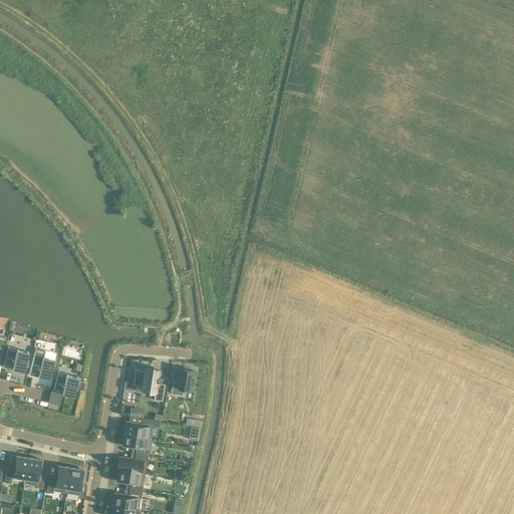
[(28,351),(8,346),(3,366),(24,370),(28,351)]
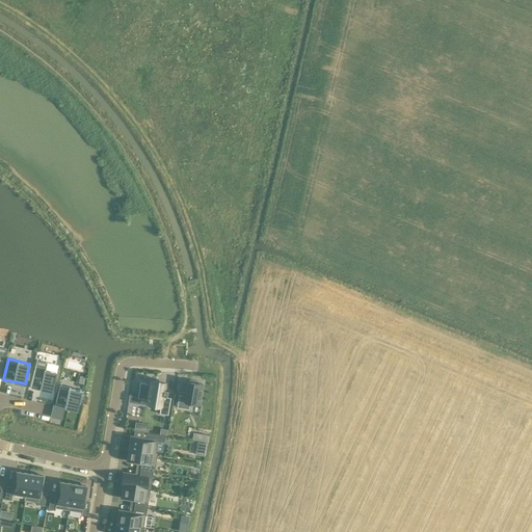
[(36,360),(30,388),(51,393),(52,391),(54,382),(56,372),(45,370),(47,363),(36,360)]
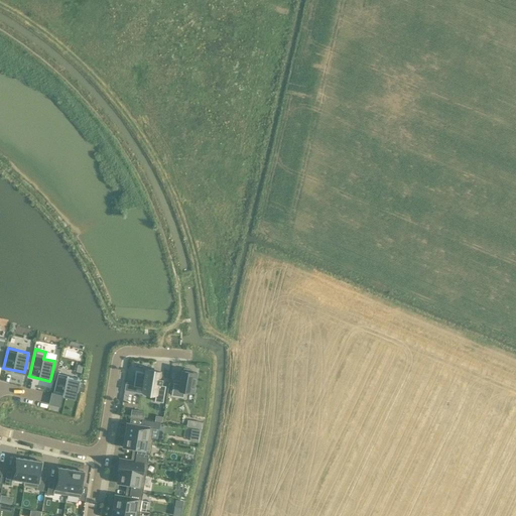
[(182,370),(180,370),(178,384),(172,383),(170,395),(181,396),(182,390),(192,392),(196,372),(189,371),(189,369),(182,368),(182,370)]
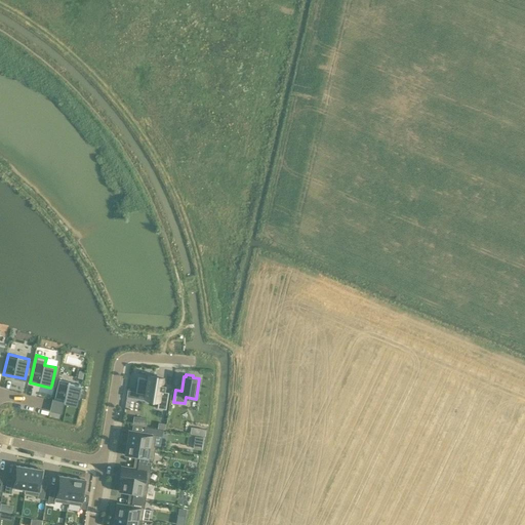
[(158,399),(158,402),(157,408),(165,409),(168,392),(167,392),(163,392),(163,391),(164,385),(161,384),(162,378),(148,375),(148,378),(147,378),(137,377),(135,391),(135,393),(145,394),(145,397),(158,399)]
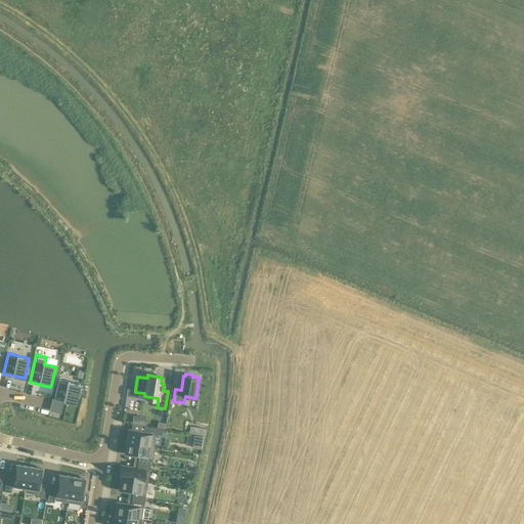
[(54,399),(64,401),(75,403),(77,397),(79,398),(80,389),(79,389),(80,384),(58,379),(54,398),(54,399)]
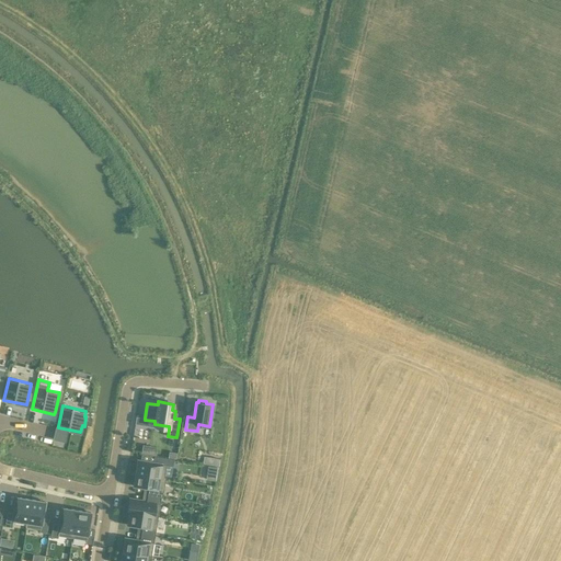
[(21,443),(38,447),(39,439),(23,435),(21,443)]
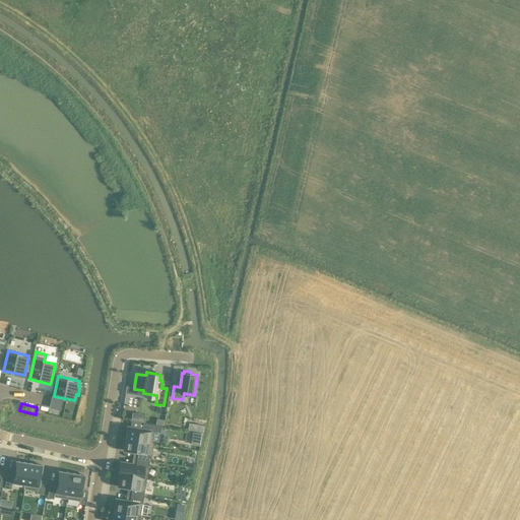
[(141,429),(127,427),(126,438),(152,443),(152,442),(154,431),(160,432),(161,426),(142,423),(141,429)]
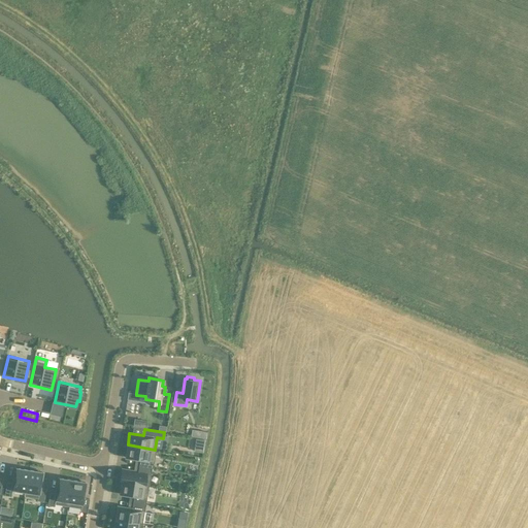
[(155,450),(128,444),(126,457),(139,459),(138,465),(152,467),(152,468),(153,468),(156,449),(155,449),(155,450)]
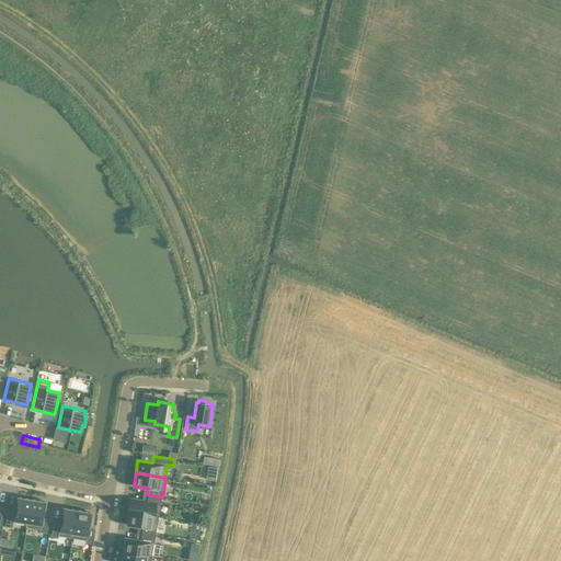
[(161,496),(147,494),(146,501),(129,499),(127,512),(129,512),(158,516),(161,497),(161,496)]
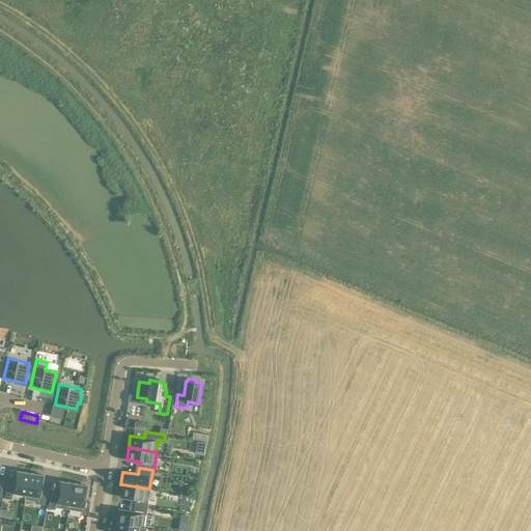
[(12,492),(25,494),(29,473),(16,470),(12,485),(6,484),(4,498),(10,499),(12,492)]
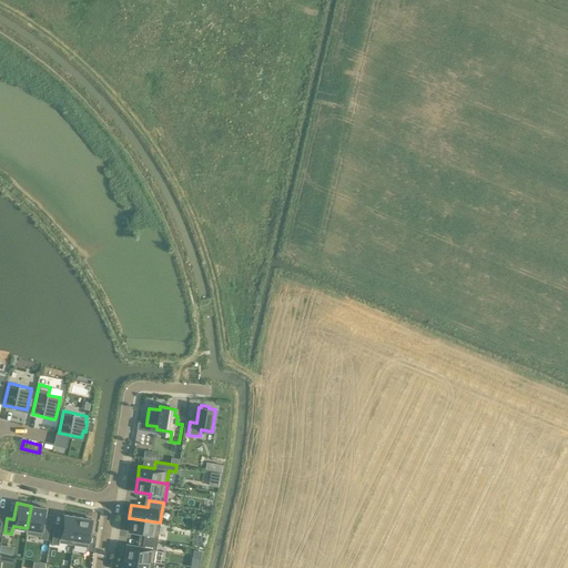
[(46,508),(31,506),(27,528),(26,534),(40,536),(40,538),(47,539),(49,526),(42,525),(46,508)]
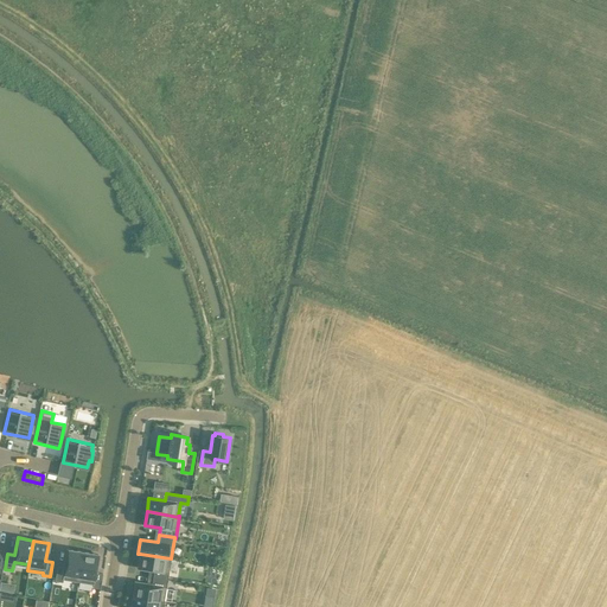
[(63,579),(78,582),(83,551),(68,549),(64,567),(57,566),(55,581),(62,582),(63,579)]
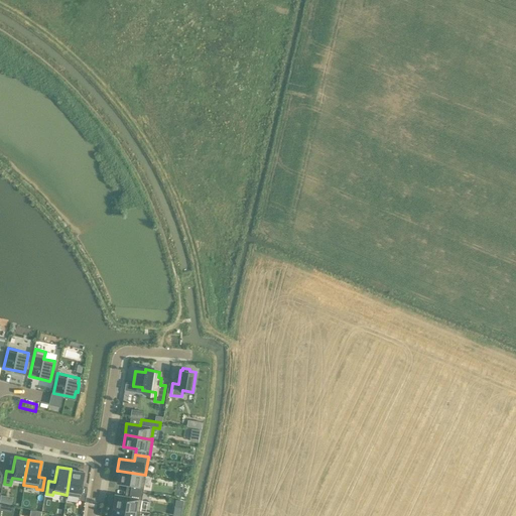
[(79,499),(85,500),(87,488),(81,487),(84,472),(71,469),(67,495),(79,497),(79,499)]
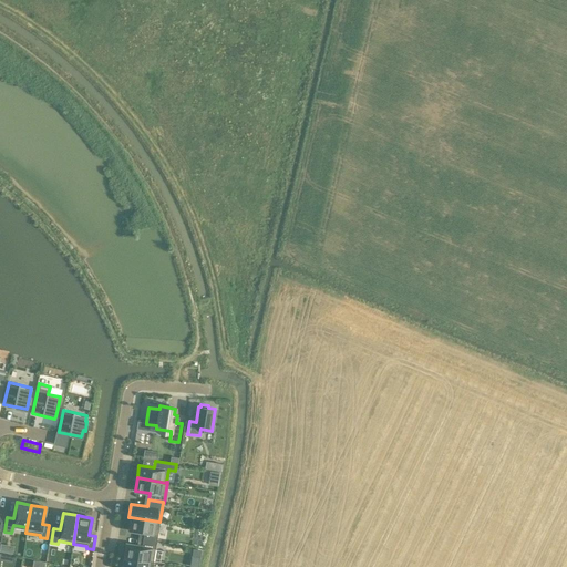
[(160,522),(131,517),(129,531),(144,533),(143,539),(156,542),(160,522)]
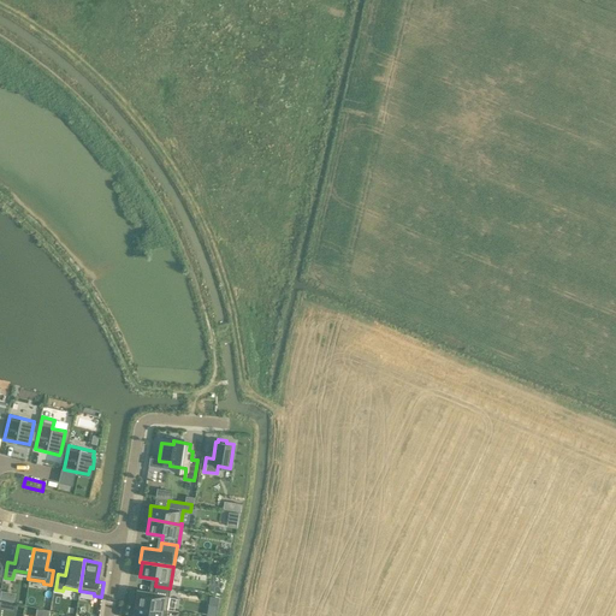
[(170,588),(155,586),(154,593),(137,591),(135,604),(166,610),(170,588)]
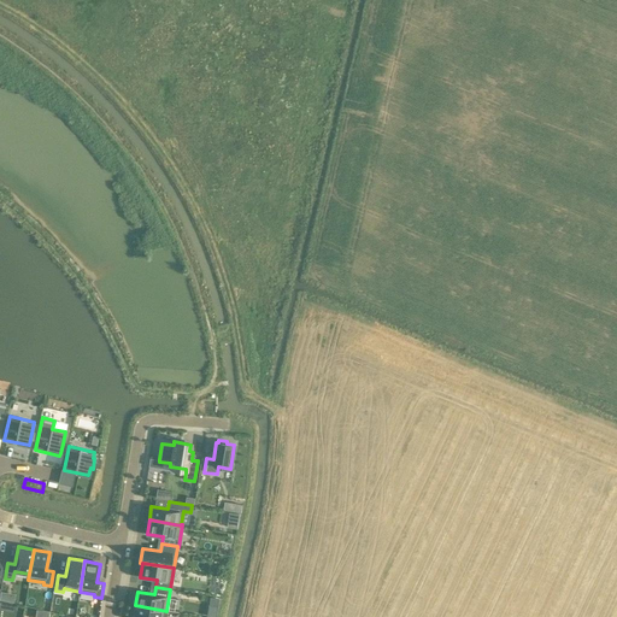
[(165,616),(166,611),(135,605),(133,616),(165,616)]
